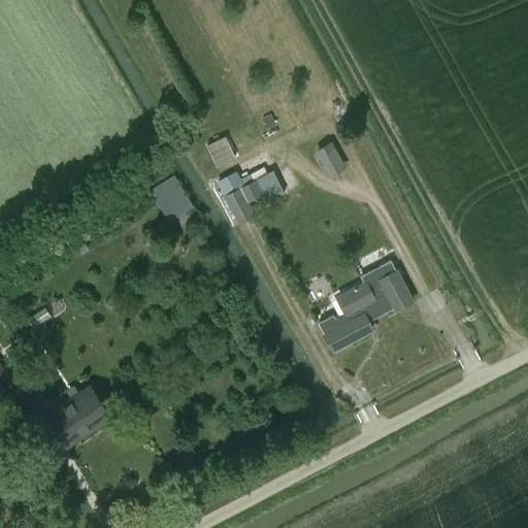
[(216,165),(239,156),(229,132),(206,142),(216,165)]
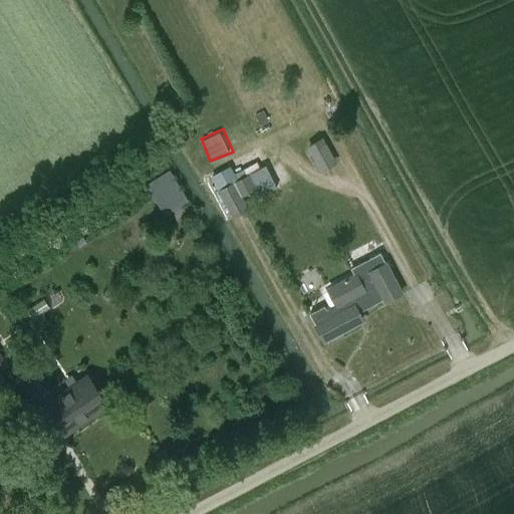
[(324,172),(336,166),(322,140),(310,147),(324,172)]
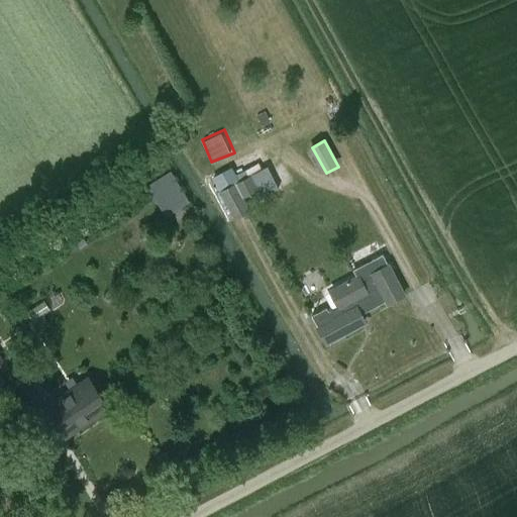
[(230,167),(212,177),(220,190),(218,191),(234,220),(250,211),(242,197),(261,188),(251,173),(237,180),(230,167)]
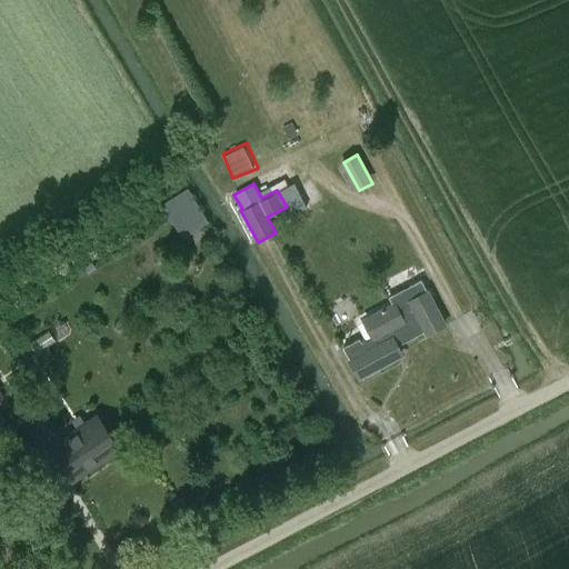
[(161,203),(165,210),(163,210),(181,239),(182,239),(187,246),(205,235),(200,227),(207,222),(187,189),(161,203)]
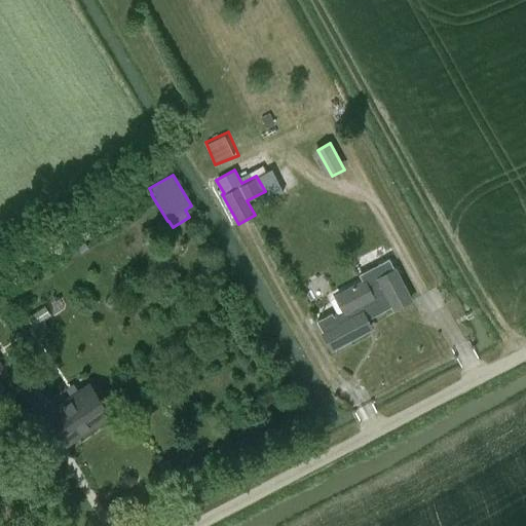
[(365,317),(391,303),(395,308),(410,300),(388,259),(360,275),(363,283),(336,296),(344,311),(334,317),(331,312),(317,321),(332,348),(370,329),(365,317)]
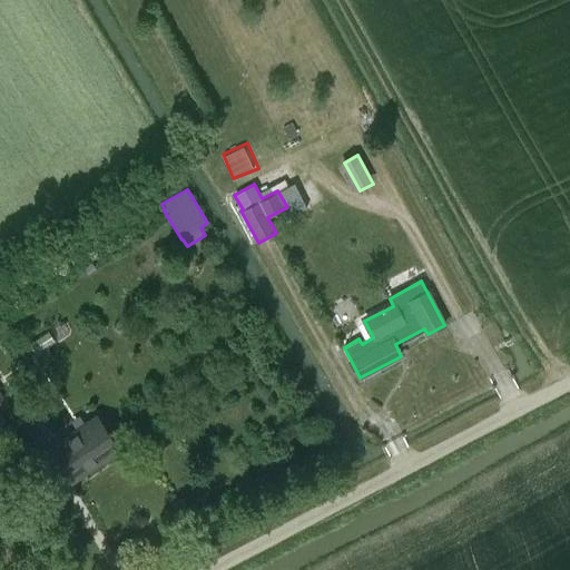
[(31,455),(48,443),(27,412),(9,424),(31,455)]
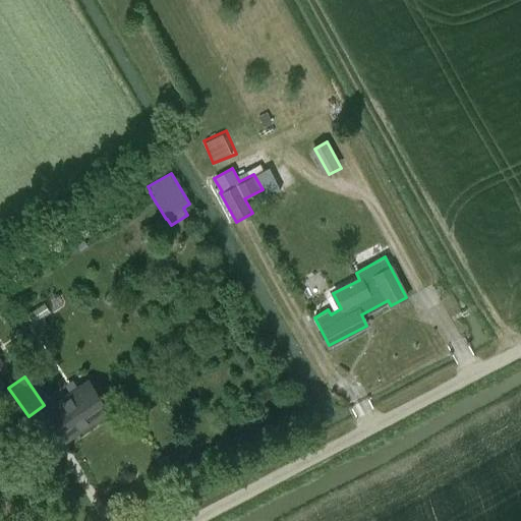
[(66,441),(110,411),(89,381),(78,388),(72,380),(65,385),(70,393),(45,410),(66,441)]
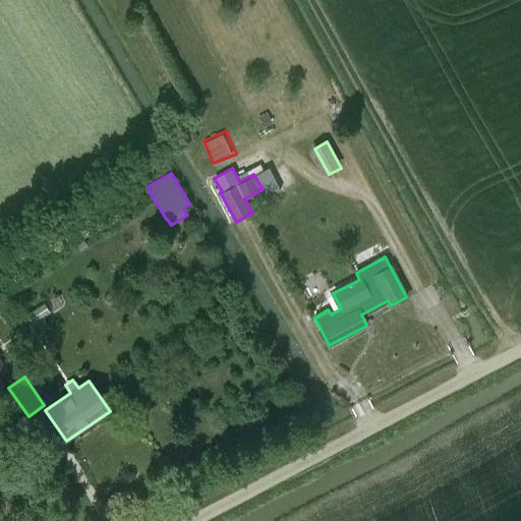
All buildings are outlined.
